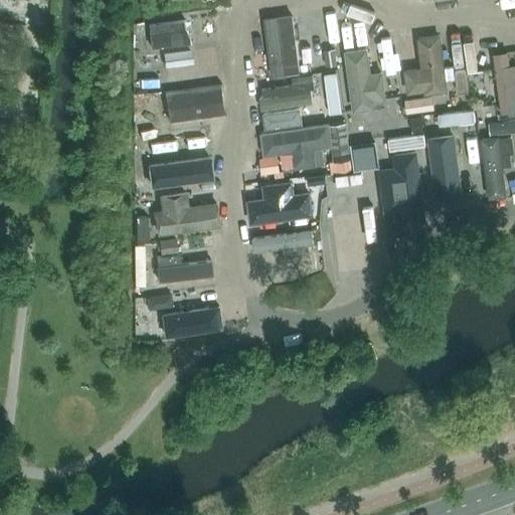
[(155,46),(193,40),(189,14),(151,20),(155,46)]
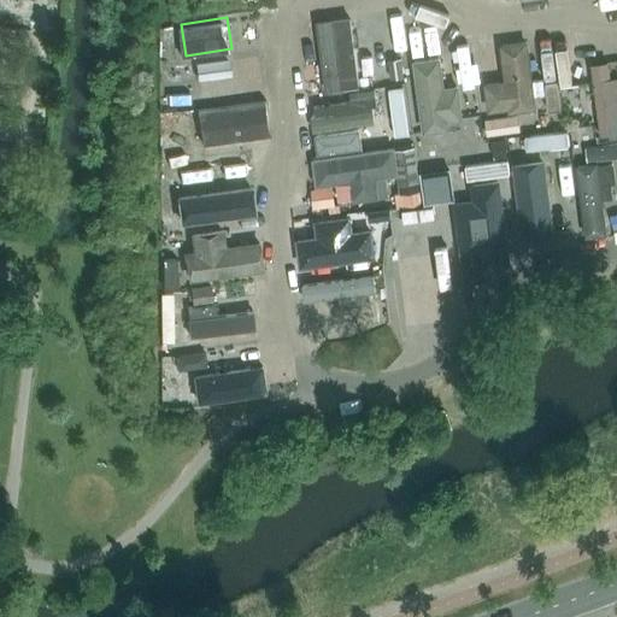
[(370,88),(359,17),(322,22),(331,94),(370,88)]
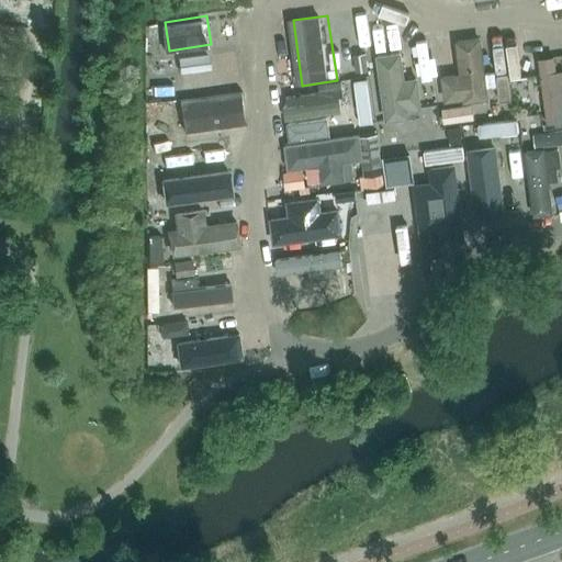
[(441,83),(445,108),(483,102),(476,45),(456,47),(460,81),(441,83)]
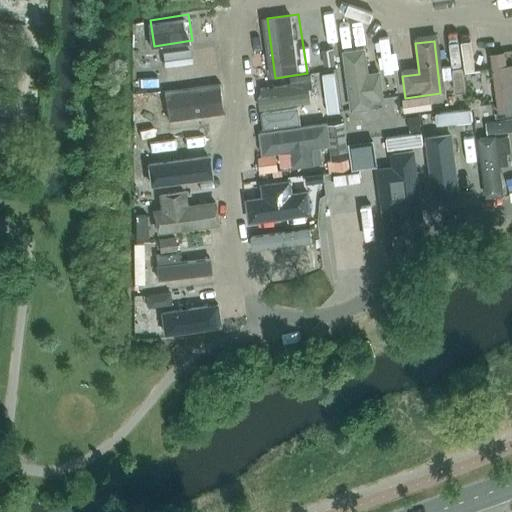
[(390,103),(381,43),(350,48),(358,107),(390,103)]
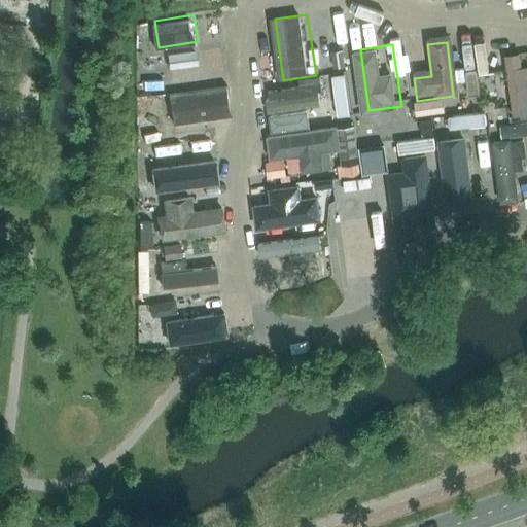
[(343,49),(331,50),(335,68),(344,66),(343,49)]
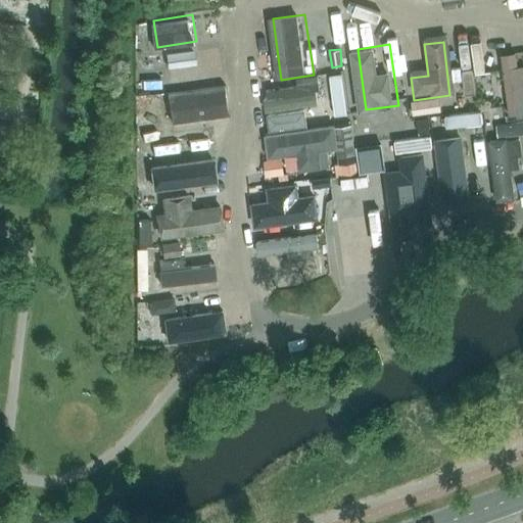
[(194,50),(167,54),(169,67),(196,63),(194,50)]
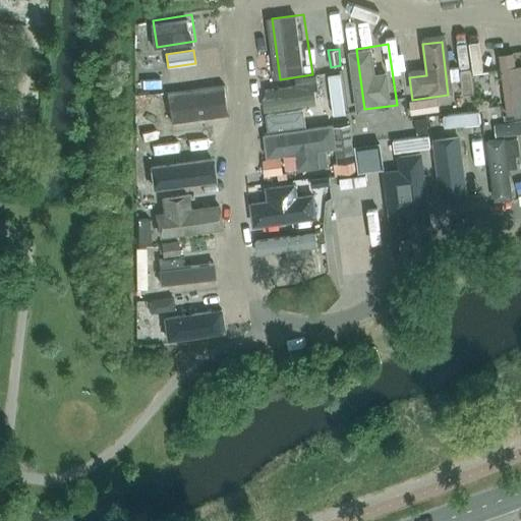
[(520,119),(520,70),(514,71),(512,59),(498,61),(506,121),(514,120),(520,119)]
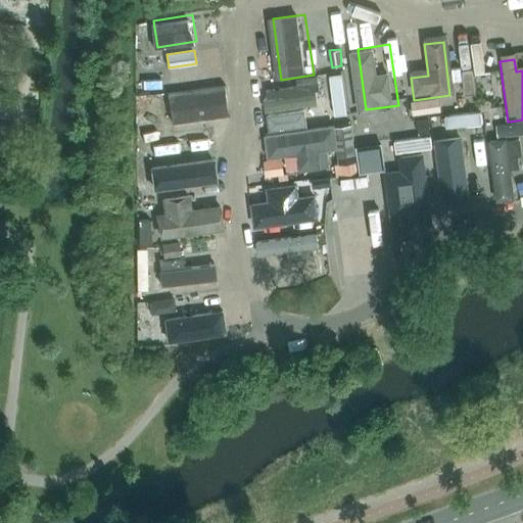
[(341,73),(329,75),(335,114),(346,113),(341,73)]
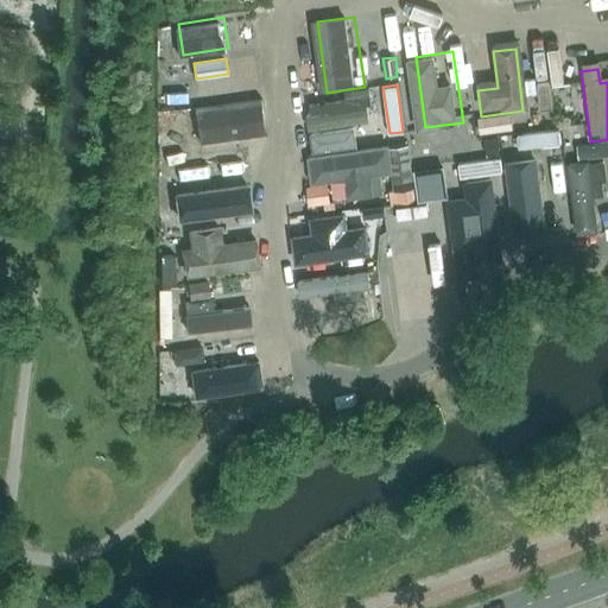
[(550,84),(538,86),(539,102),(539,111),(551,109),(551,100),(550,84)]
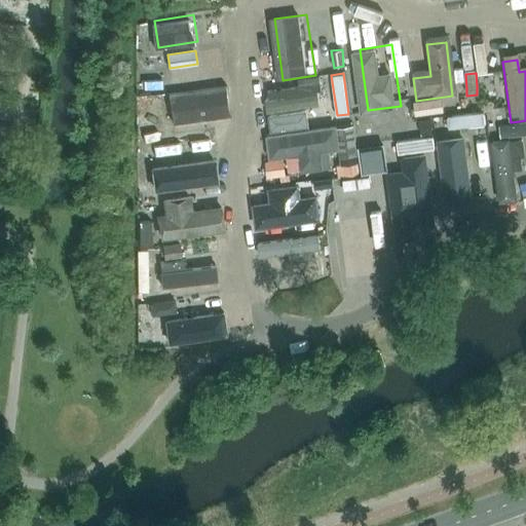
[(225,78),(164,86),(168,119),(229,111),(225,78)]
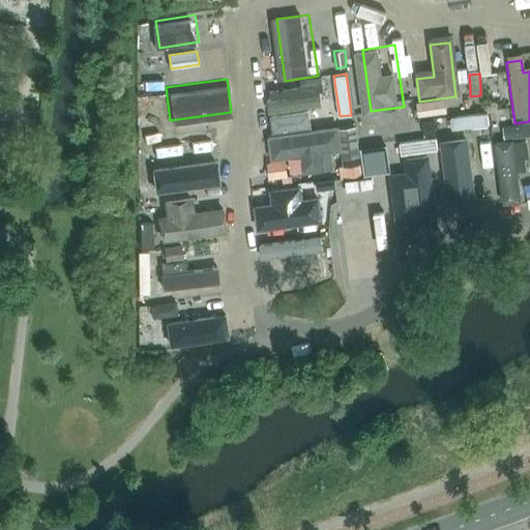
[(328,80),(266,89),(271,121),(332,113),(328,80)]
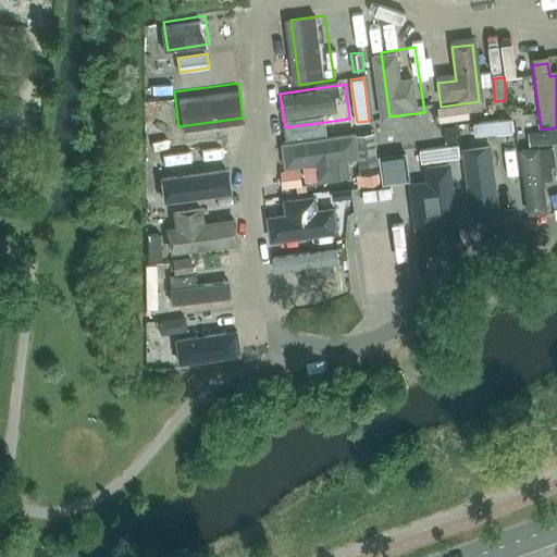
[(468,104),(437,109),(438,122),(470,118),(468,104)]
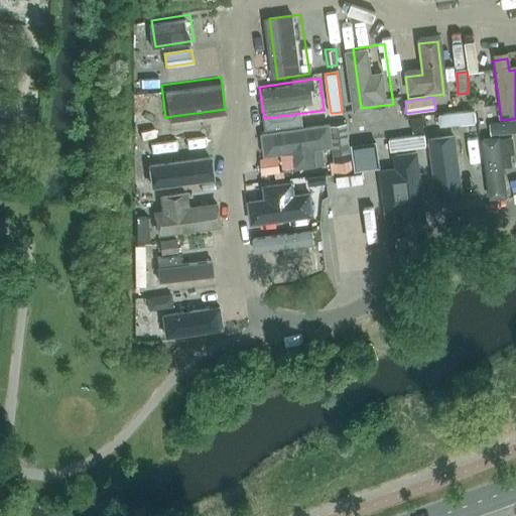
[(475,110),(438,114),(439,126),(476,122),(475,110)]
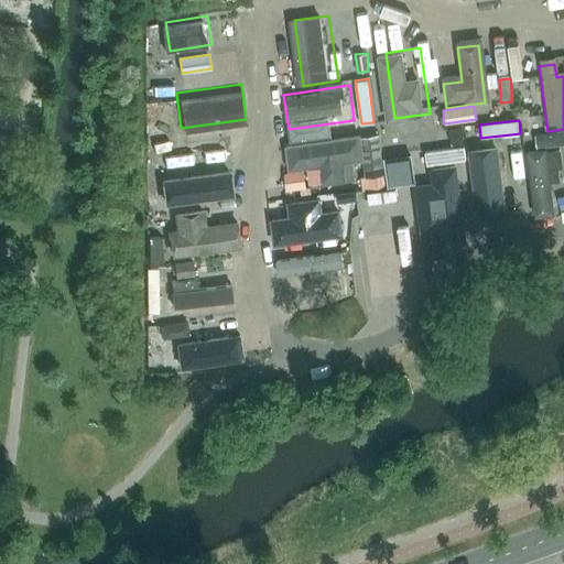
[(466,144),(464,126),(453,128),(456,145),(466,144)]
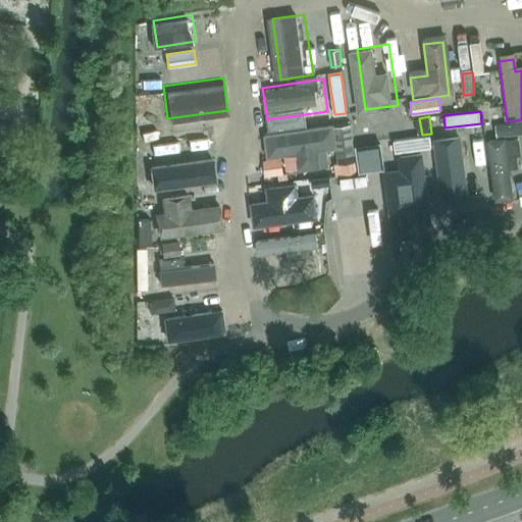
[(521,121),(494,125),(497,138),(519,135),(521,134),(521,121)]
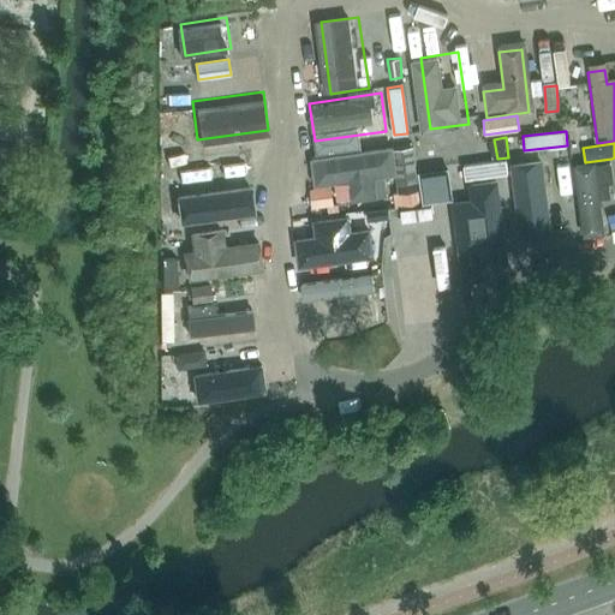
[(412,148),(392,150),(395,173),(398,192),(418,190),(412,148)]
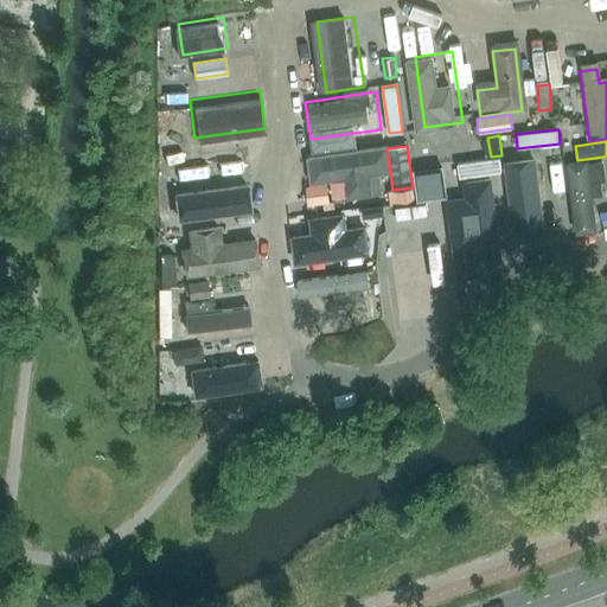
[(248,148),(178,158),(183,196),(253,186),(248,148)]
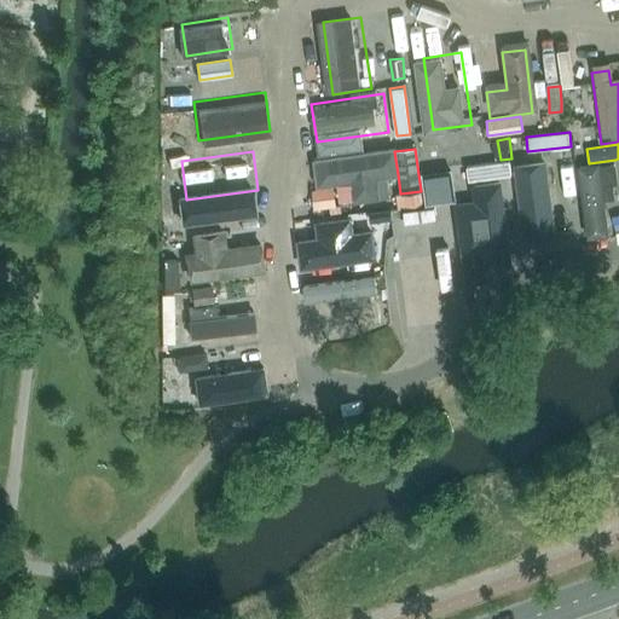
[(393,156),(317,167),(320,186),(334,185),(335,190),(354,187),(357,204),(380,201),(377,185),(397,181),(393,156)]
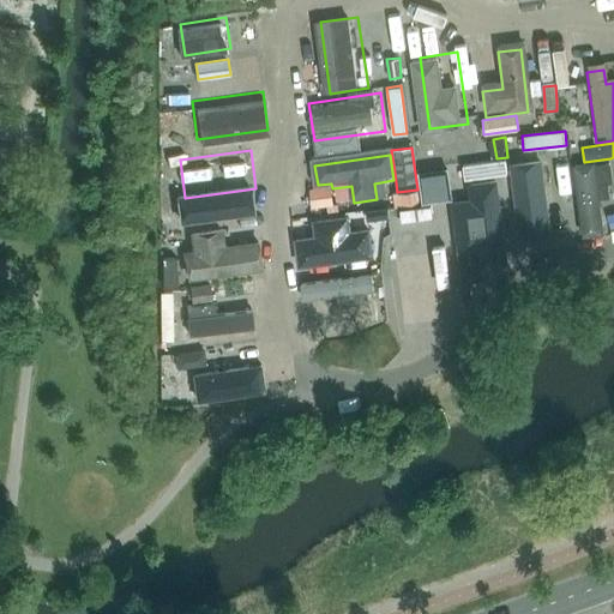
[(463,164),(465,179),(476,178),(507,173),(506,158),(463,164)]
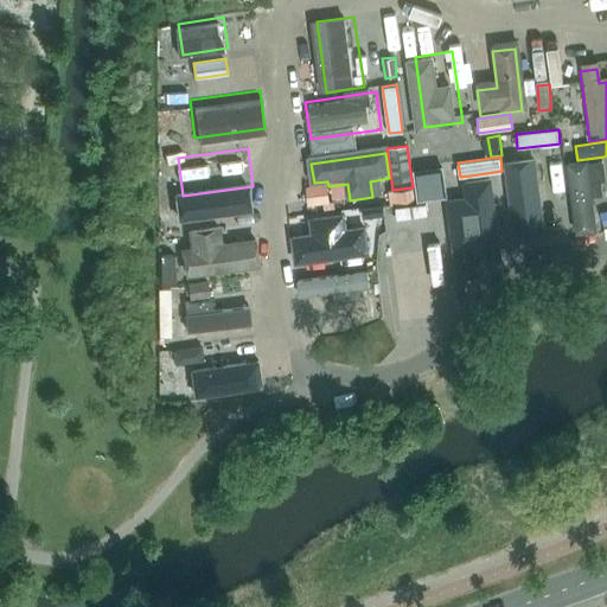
[(555,229),(545,158),(509,163),(518,234),(555,229)]
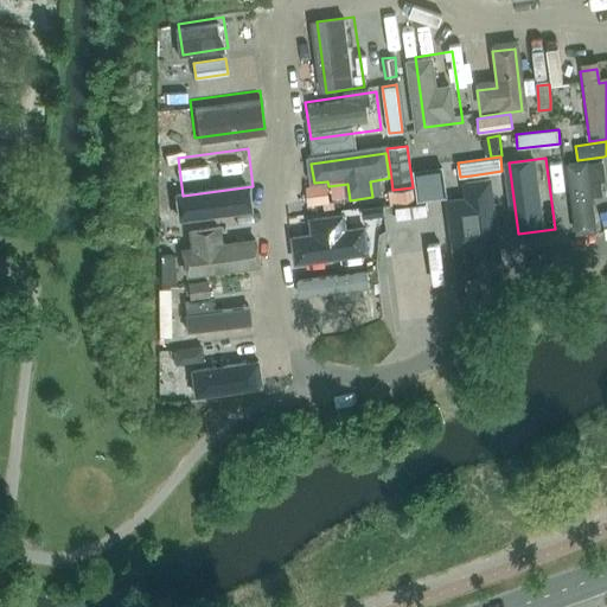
[(414,170),(417,200),(447,197),(442,166),(414,170)]
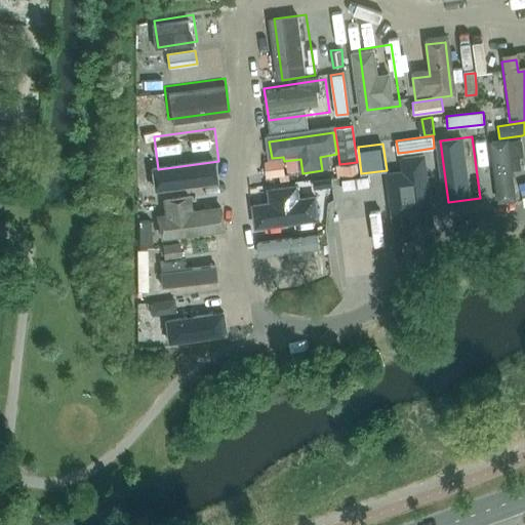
[(492,147),(498,205),(513,204),(510,175),(517,174),(516,162),(522,162),(520,144),(492,147)]
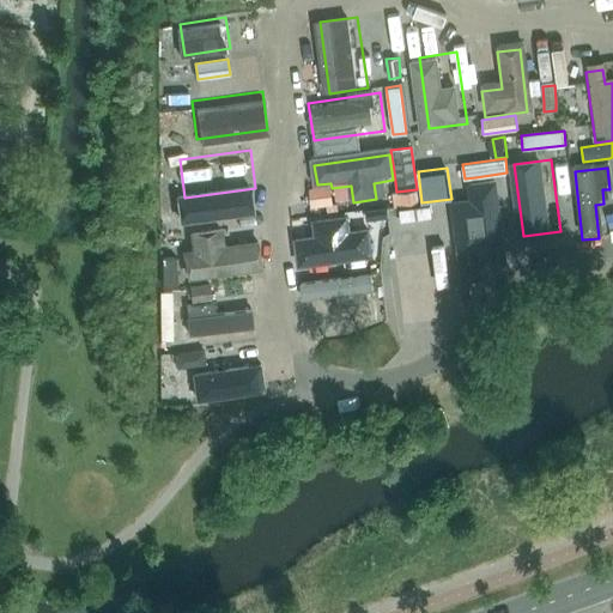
[(329,184),(310,187),(313,205),(332,202),(329,184)]
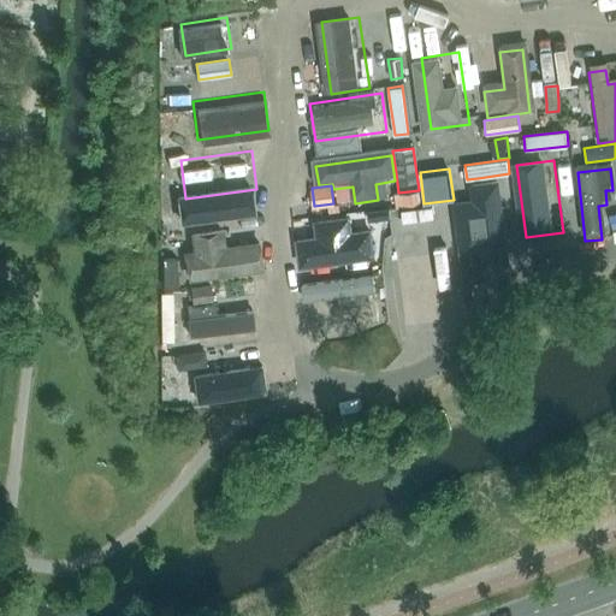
[(505,270),(496,199),(458,203),(467,274),(505,270)]
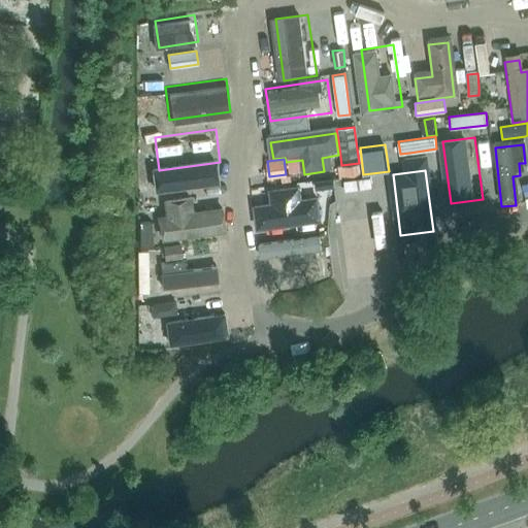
[(283,184),(291,183),(290,174),(282,175),(283,184)]
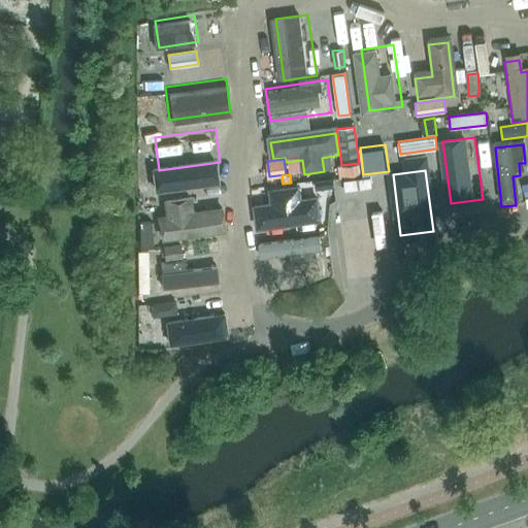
[(331,179),(315,182),(316,190),(332,188),(331,179)]
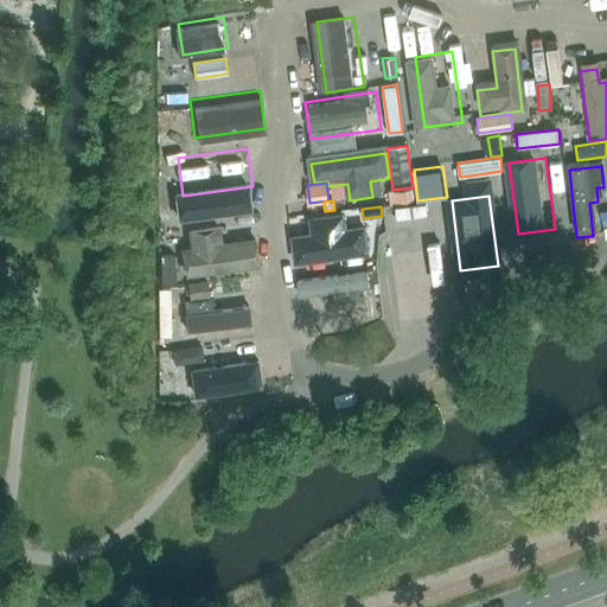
[(254,224),(183,234),(187,272),(259,262),(254,224)]
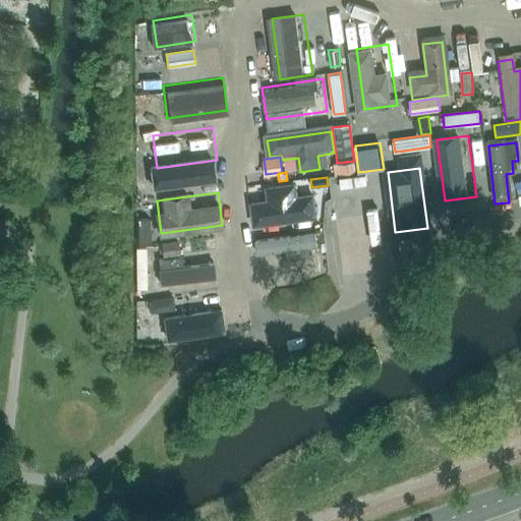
[(252,201),(254,218),(313,210),(311,193),(252,201)]
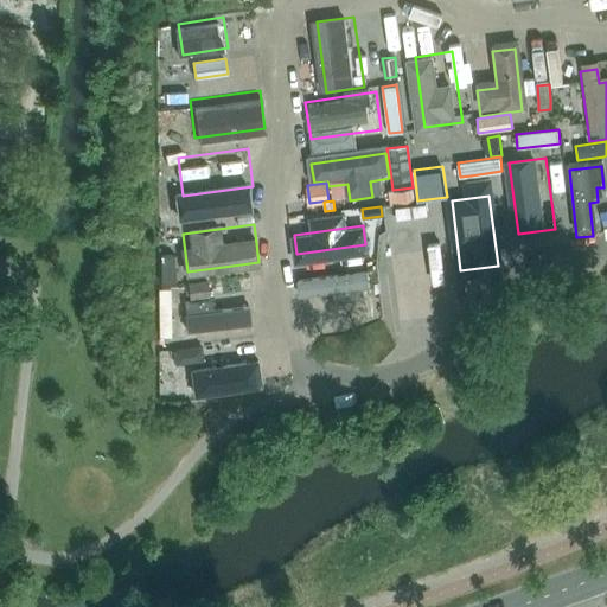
[(174,256),(160,256),(161,285),(174,285),(174,256)]
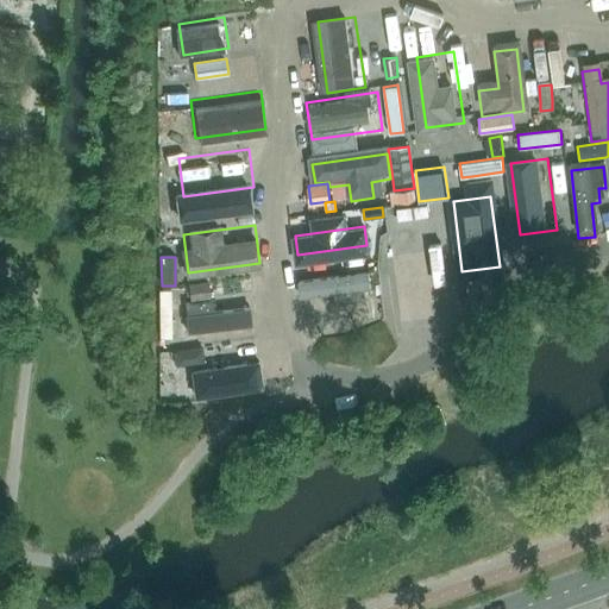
[(208,282),(189,284),(190,299),(209,296),(208,282)]
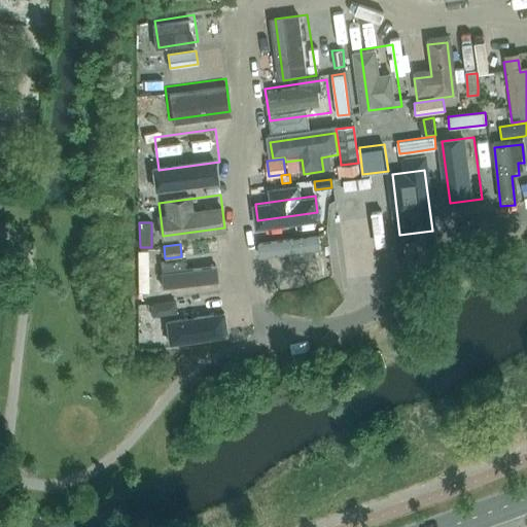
[(312,250),(289,253),(290,261),(313,258),(312,250)]
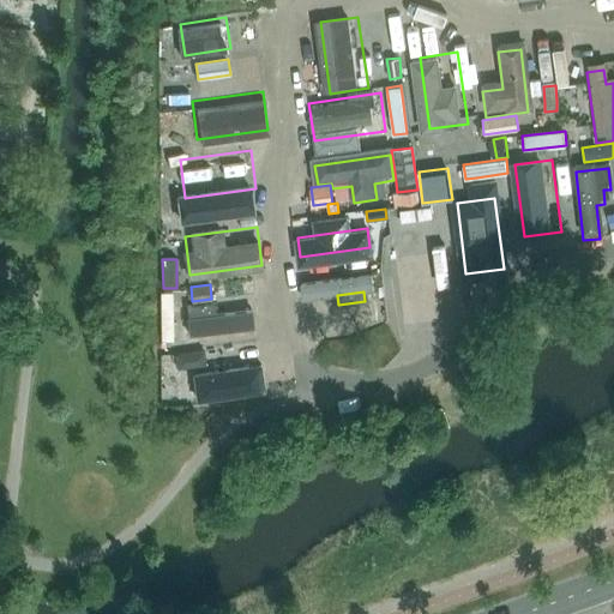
[(187,320),(190,337),(252,330),(251,313),(187,320)]
